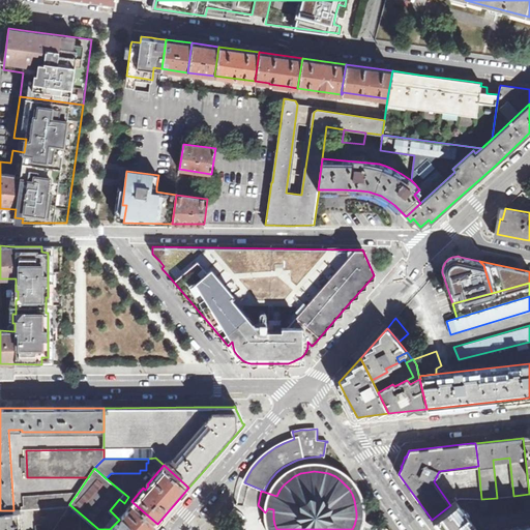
[(69,504),(78,493),(24,496),(24,506),(22,506),(22,510),(48,508),(69,506),(70,505),(69,504)]
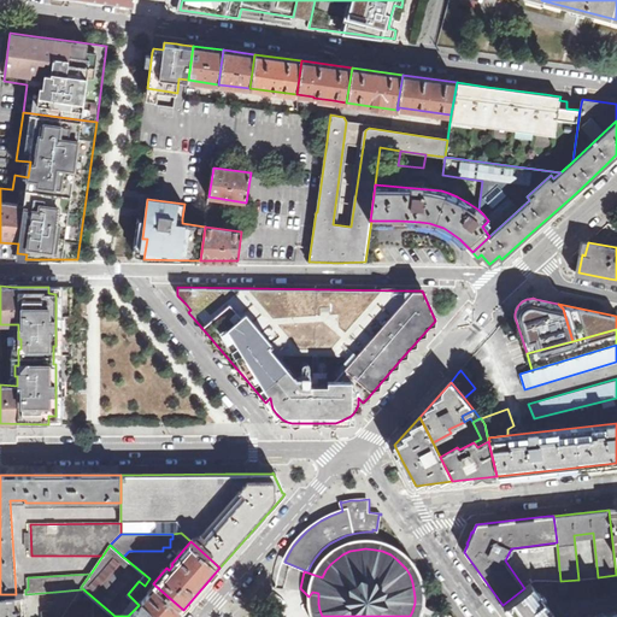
[(616,575),(598,577),(579,580),(560,581),(558,581),(559,593),(565,599),(616,593),(616,575)]
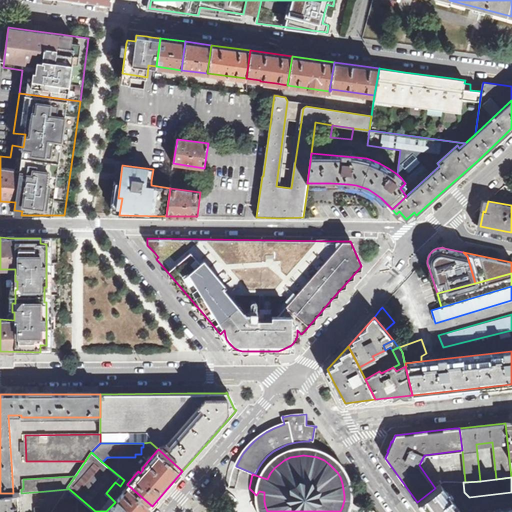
[(461,511),(441,484),(435,488),(417,502),(424,511),(511,511),(511,509),(488,511),(461,511)]
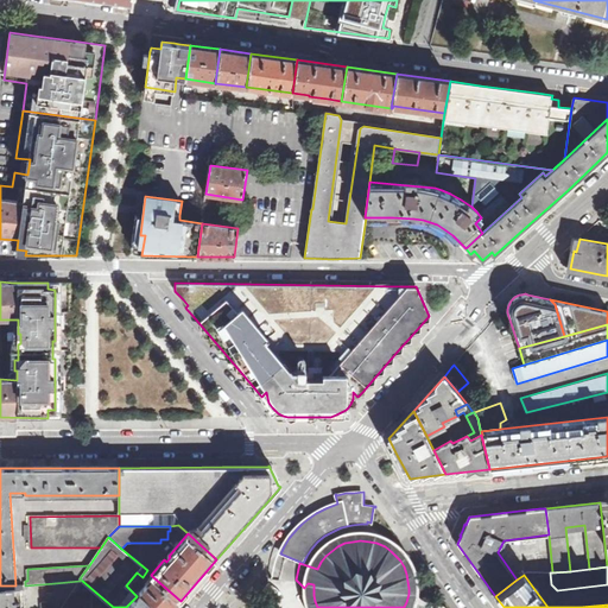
[(126,607),(173,607),(181,601),(153,577),(137,596),(126,607)]
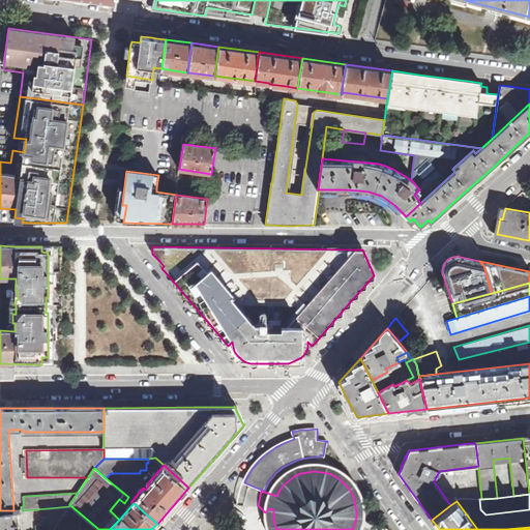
[(98,529),(70,505),(69,506),(53,529),(98,529)]
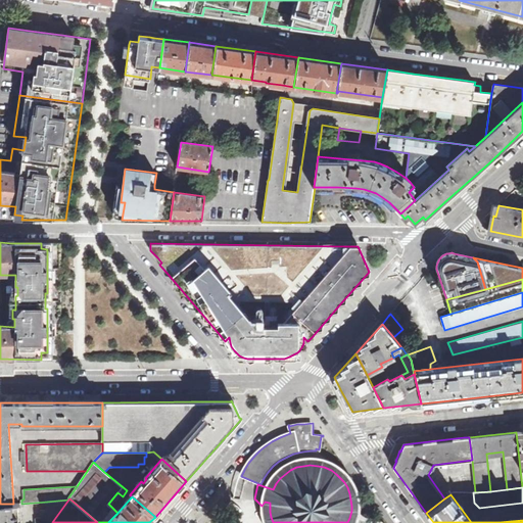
[(52,522),(68,500),(47,502),(47,510),(42,510),(42,518),(36,518),(36,522),(52,522)]
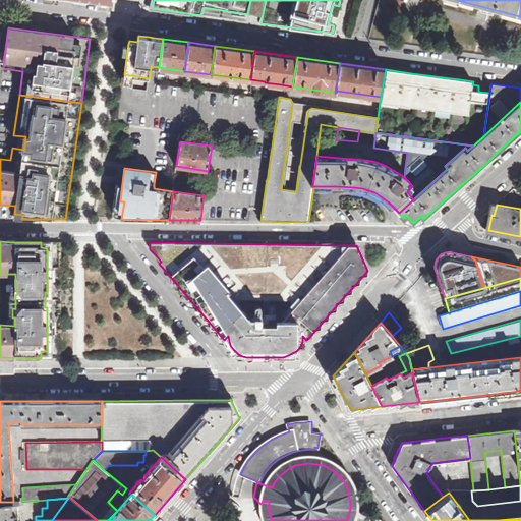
[(21,520),(20,501),(13,502),(0,502),(0,520),(21,520)]
